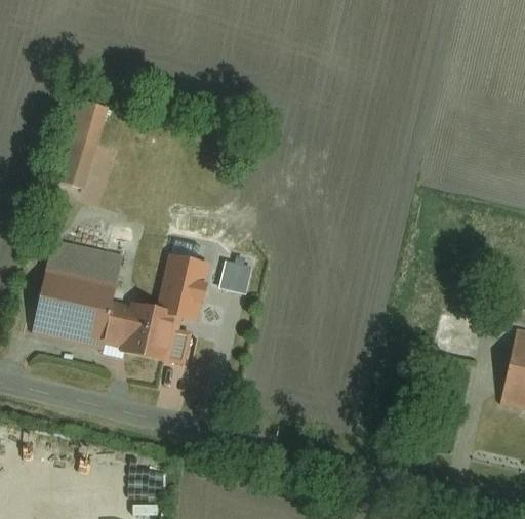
[(108,106),(70,95),(47,177),(85,188),(108,106)]
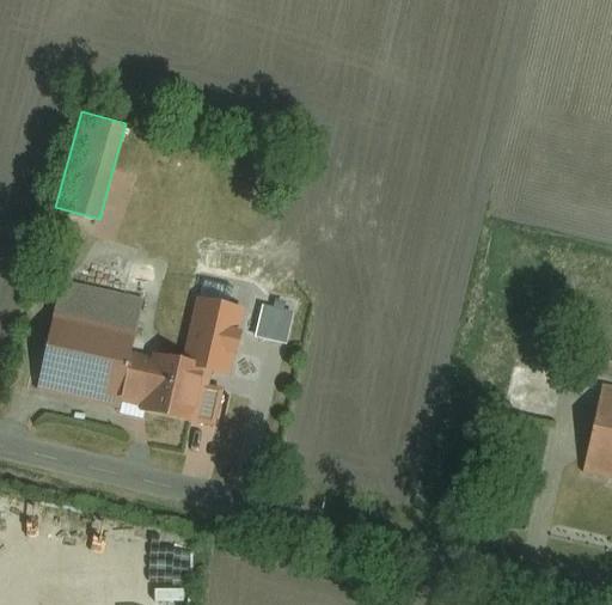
[(144,295),(71,277),(56,299),(36,386),(120,407),(122,399),(132,349),(144,295)]
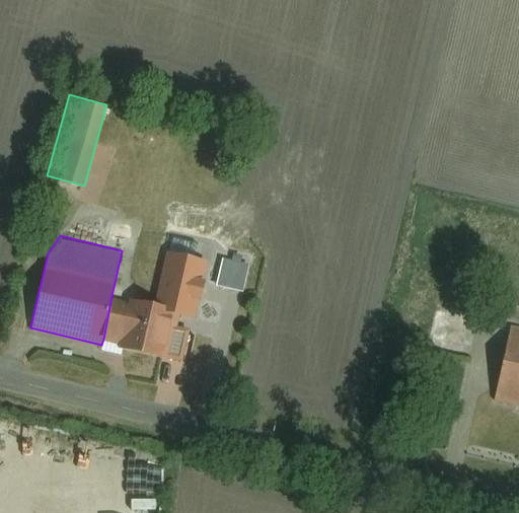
[(128,299),(112,296),(103,339),(121,342),(120,346),(181,359),(188,327),(175,325),(179,307),(129,296),(128,299)]
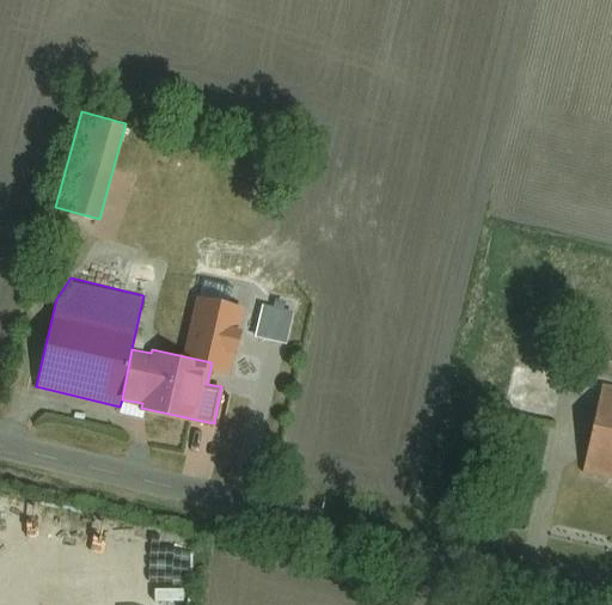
[(611,382),(603,380),(583,470),(611,475),(611,382)]
